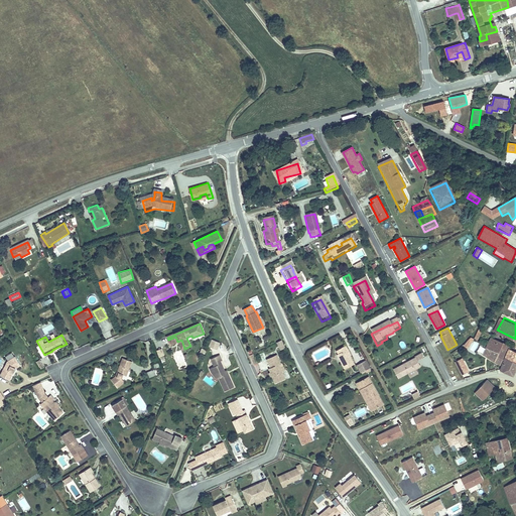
[(492,336),(486,345),(498,351),(500,347),(502,344),(503,342),(492,336)]
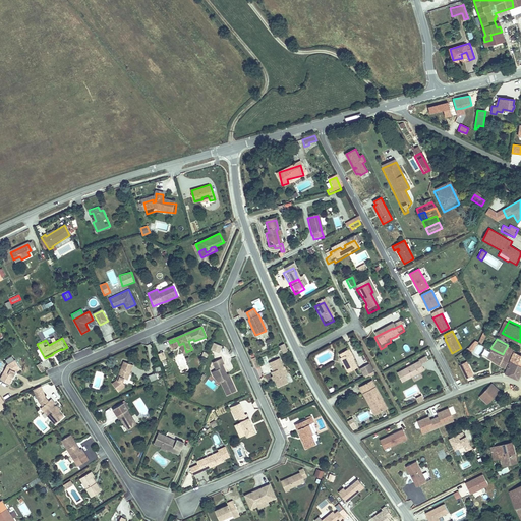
[(212,349),(219,352),(222,346),(215,342),(212,349)]
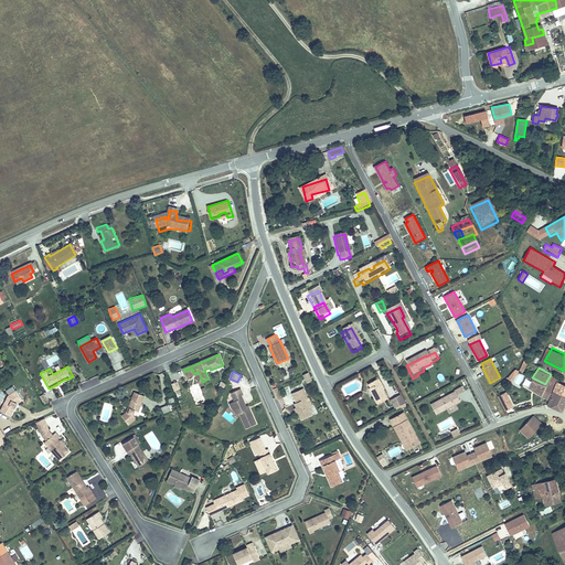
[(514,383),(520,385),(523,376),(519,374),(514,383)]
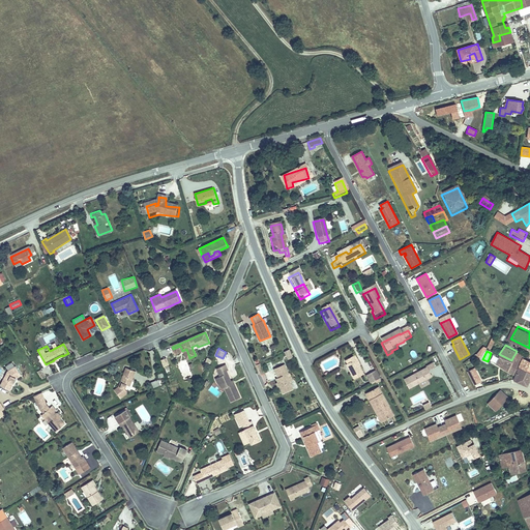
[(492,361),(514,375),(519,367),(522,361),(513,356),(511,360),(499,354),(497,353),(492,361)]
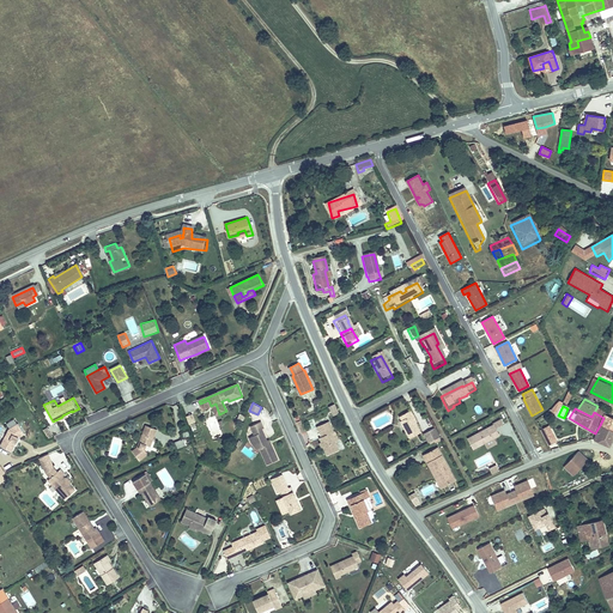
[(62,416),(62,417),(65,422),(74,417),(72,412),(72,411),(62,416)]
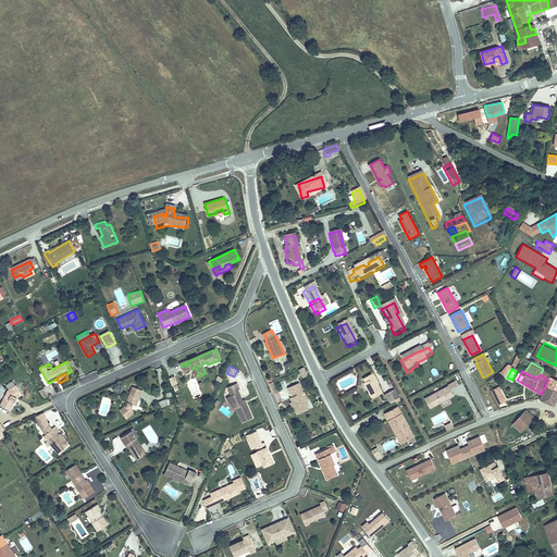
[(556,379),(551,375),(548,380),(545,386),(556,393),(556,379)]
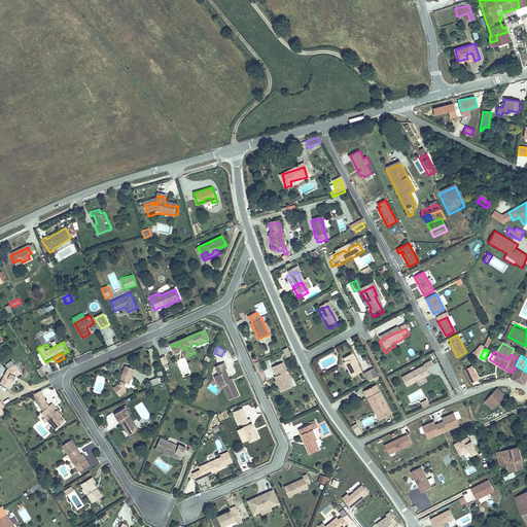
[(352,357),(343,362),(345,366),(343,367),(350,382),(360,377),(353,362),(354,361),(352,357)]
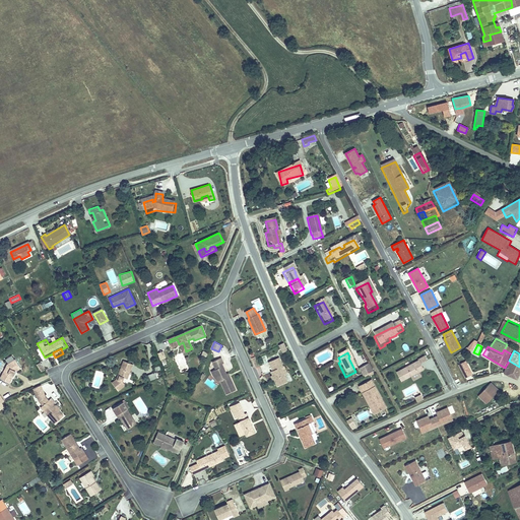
[(411,376),(418,372),(415,366),(420,363),(427,360),(425,355),(418,360),(397,372),(401,381),(411,376)]
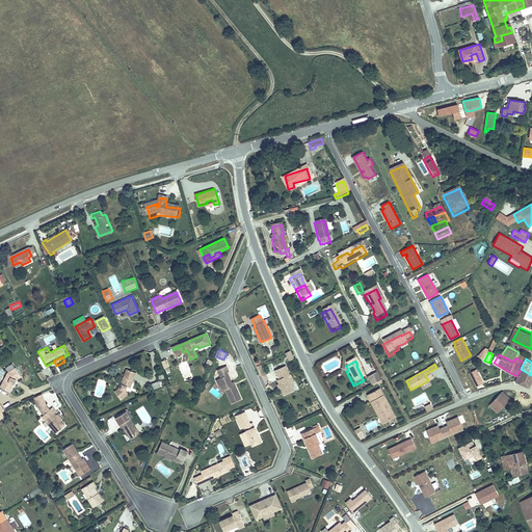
[(228,366),(223,368),(227,375),(224,376),(219,379),(221,383),(229,386),(229,388),(227,389),(233,403),(242,399),(236,384),(234,386),(233,382),(228,372),(230,371),(228,366)]
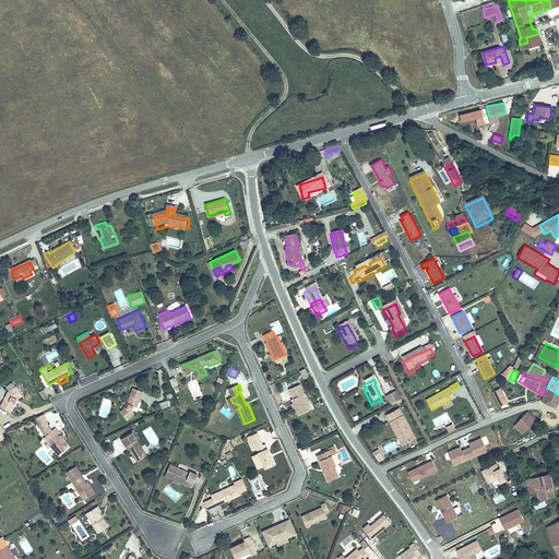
[(289,389),(292,393),(302,389),(300,384),(289,389)]
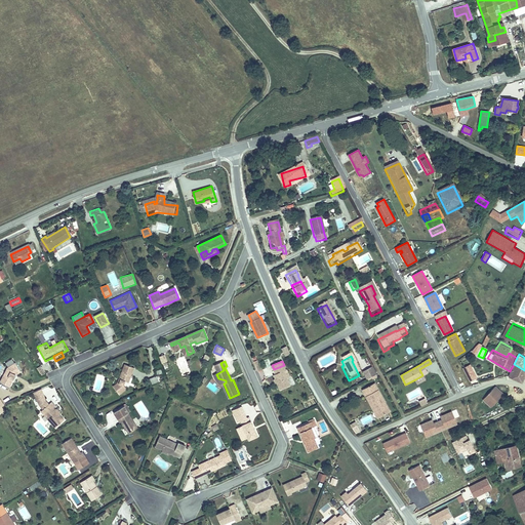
[(16,362),(9,367),(3,381),(11,387),(16,375),(23,371),(16,362)]
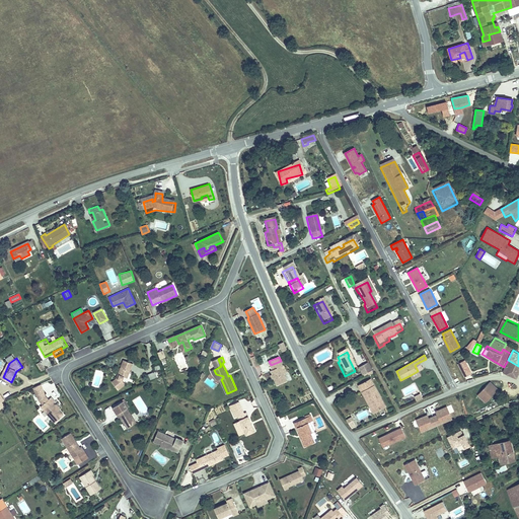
[(119,375),(112,381),(118,391),(125,386),(123,384),(126,377),(129,378),(135,363),(124,360),(119,375)]
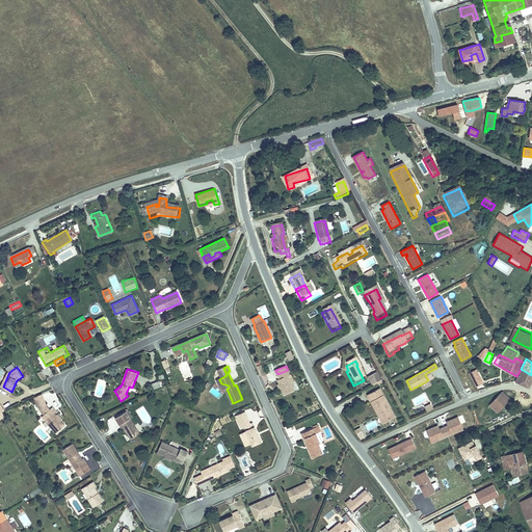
[(476,388),(484,383),(477,369),(469,372),(476,388)]
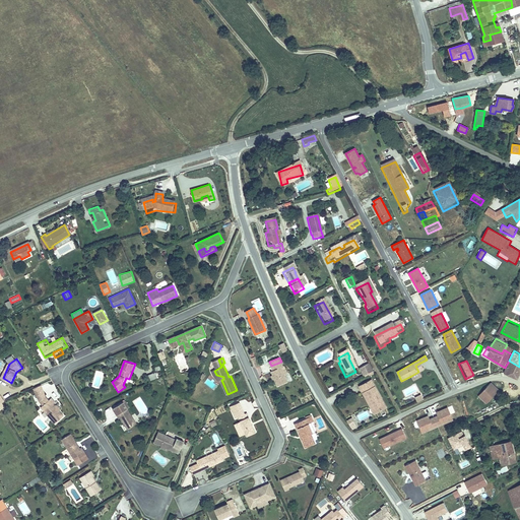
[(505,368),(502,373),(516,380),(519,372),(519,367),(509,361),(505,368)]
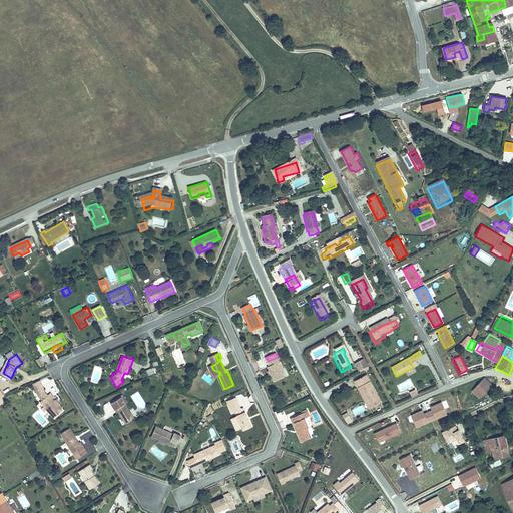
[(278,357),(268,361),(270,366),(269,367),(272,374),(274,378),(277,385),(287,381),(281,369),(278,362),(280,361),(278,357)]
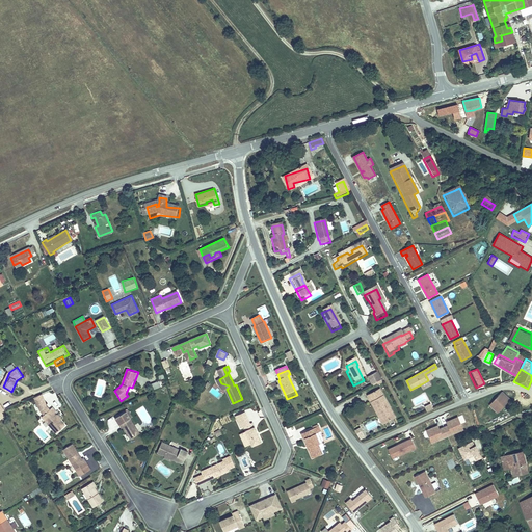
[(433,377),(430,371),(425,374),(428,380),(433,377)]
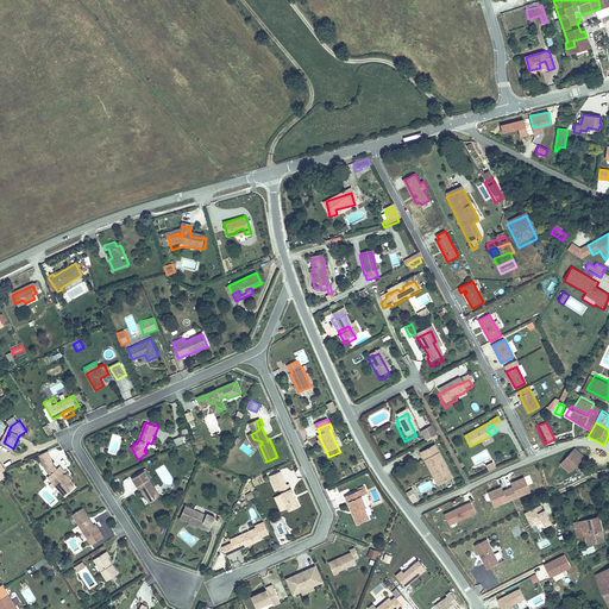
[(434,440),(429,431),(419,437),(424,445),(425,445),(431,441),(434,440)]
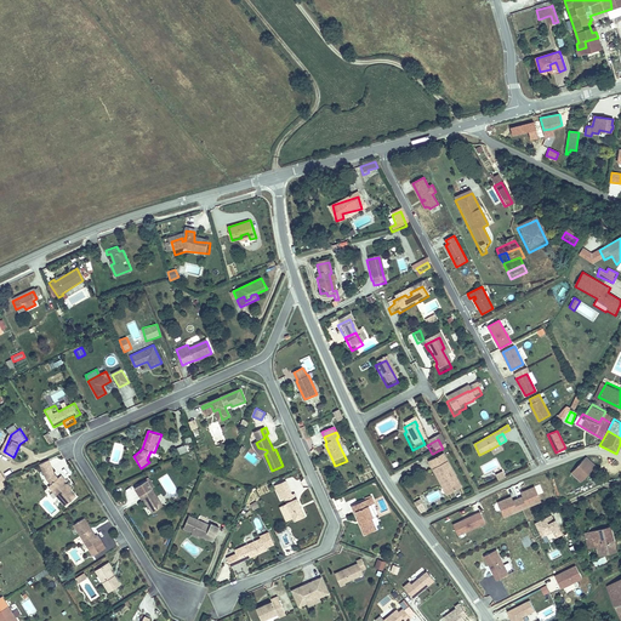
[(256,443),(254,443),(256,449),(261,455),(265,454),(267,453),(267,450),(258,448),(256,443)]
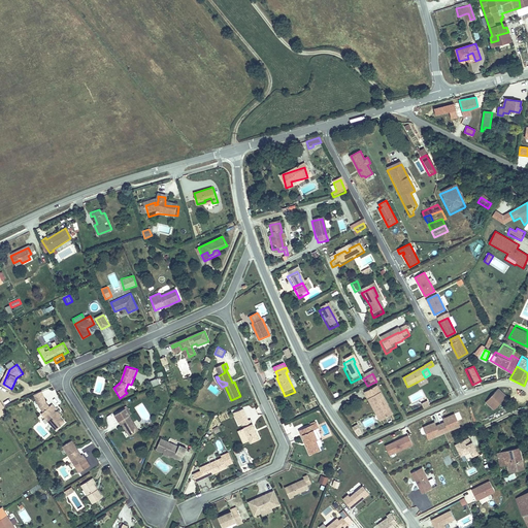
[(425,377),(418,382),(421,386),(428,382),(425,377)]
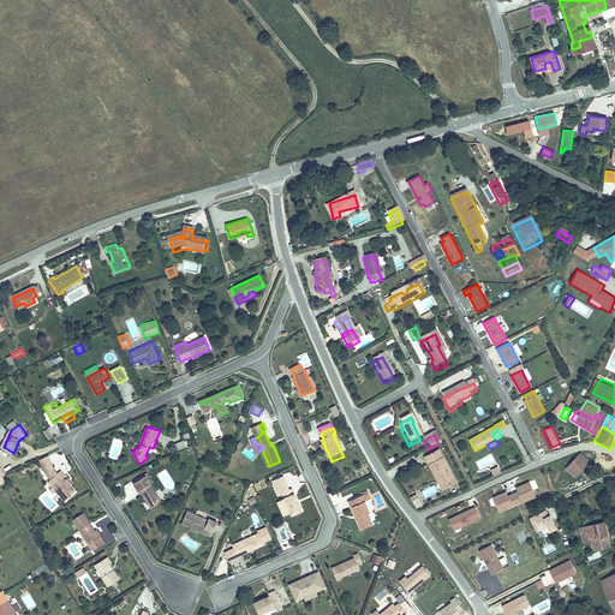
[(586,458),(580,452),(568,464),(578,475),(589,463),(586,458)]
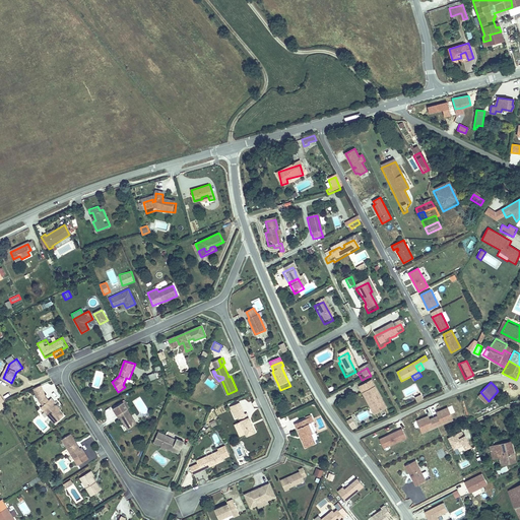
[(42,385),(34,389),(39,401),(40,400),(44,396),(46,395),(42,385)]
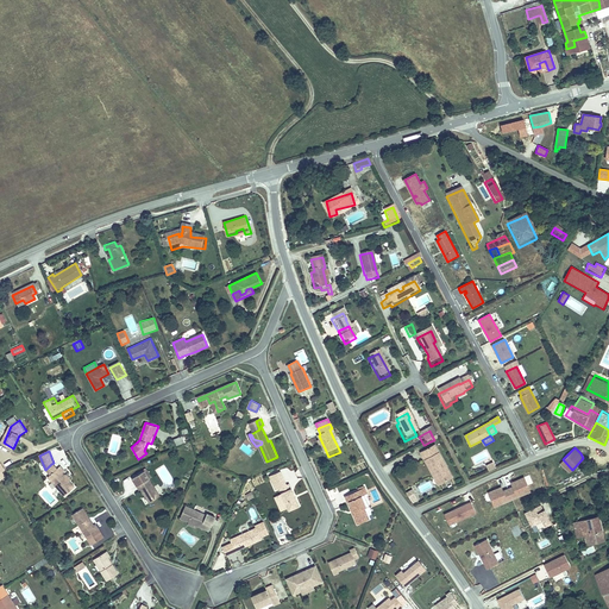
[(419,458),(424,468),(427,465),(440,489),(451,483),(434,451),(419,458)]
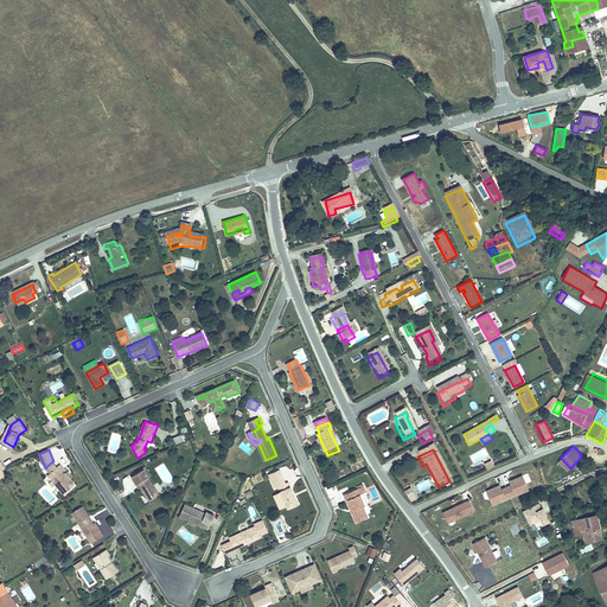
[(581,457),(570,468),(574,472),(583,464),(583,461),(581,457)]
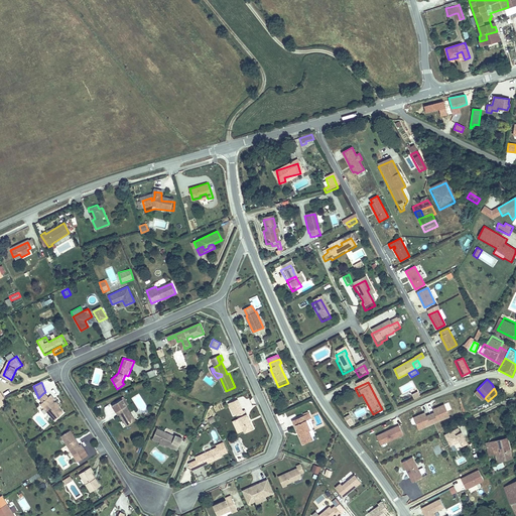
[(43,393),(39,397),(43,401),(48,397),(43,393)]
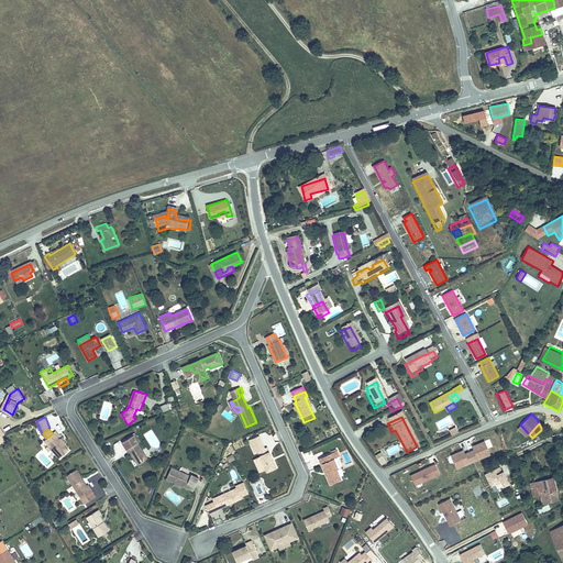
[(395,430),(392,432),(404,454),(407,452),(395,430)]
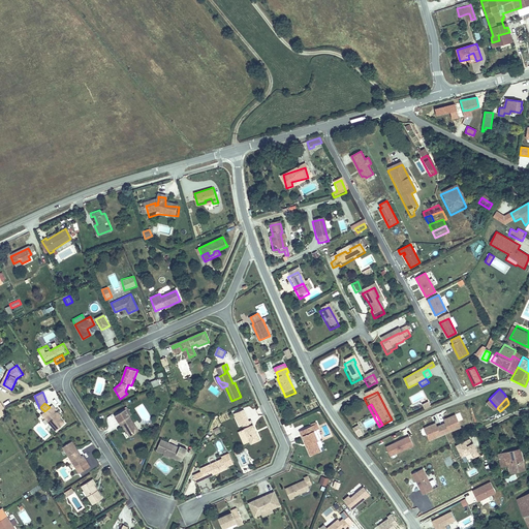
[(50,407),(44,411),(41,414),(51,424),(52,424),(58,431),(65,423),(55,412),(57,409),(52,405),(50,407)]
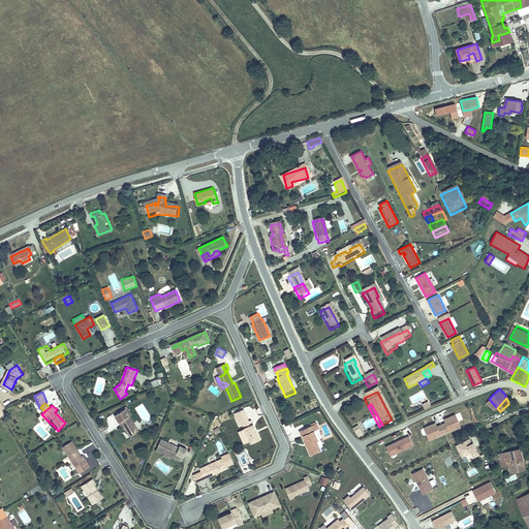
[(127,408),(125,409),(131,419),(133,418),(127,408)]
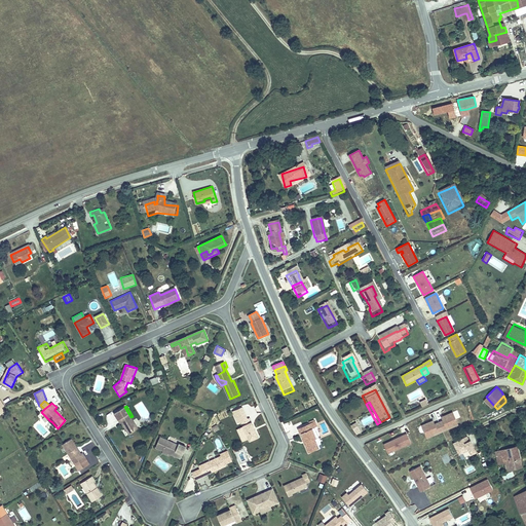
[(124,407),(114,414),(120,423),(122,423),(128,434),(138,428),(134,422),(130,417),(124,407)]
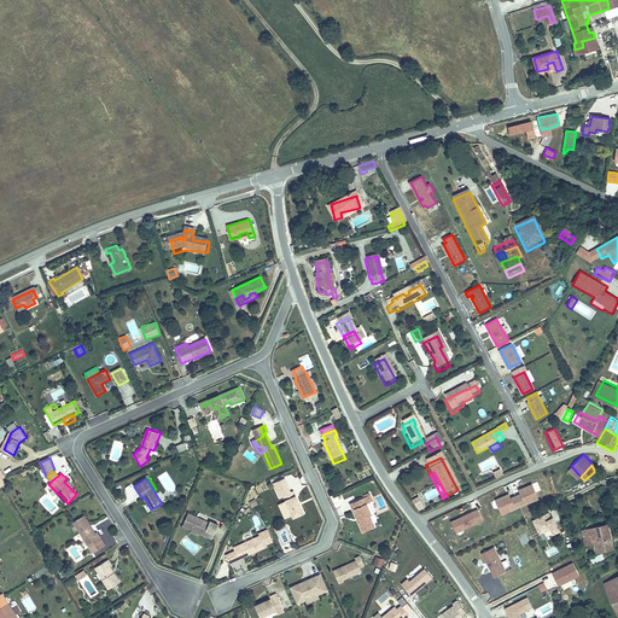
[(287,484),(285,478),(274,483),(277,489),(287,484)]
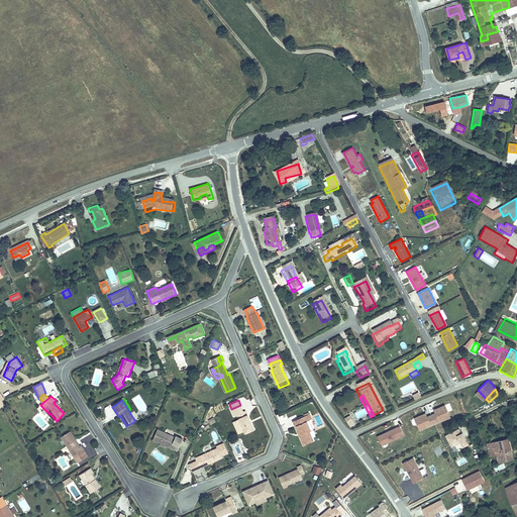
[(234,415),(237,414),(243,411),(240,405),(231,409),(234,415)]
